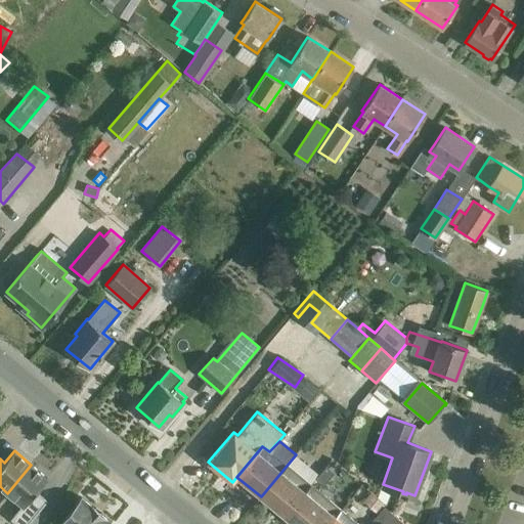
[(31,465),(7,493),(22,506),(10,519),(16,523),(27,523),(48,499),(37,490),(48,478),(31,465)]
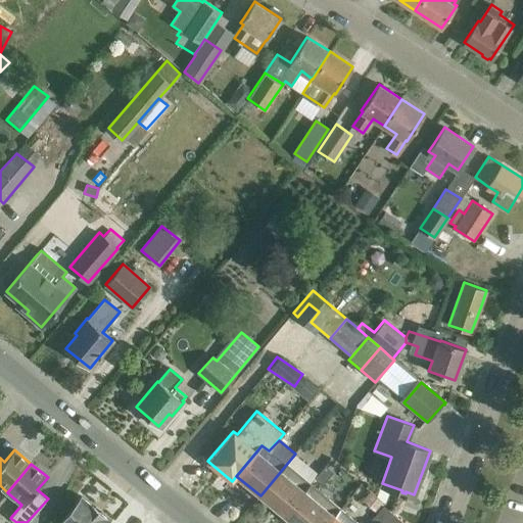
[(311,483),(287,464),(260,495),(283,515),(311,483)]
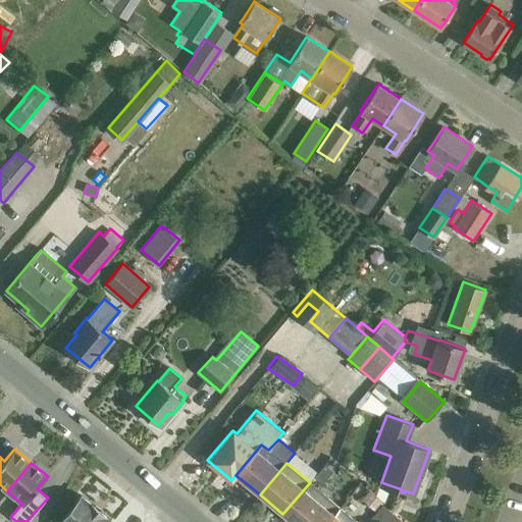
[(325,464),(315,476),(323,482),(332,470),(325,464)]
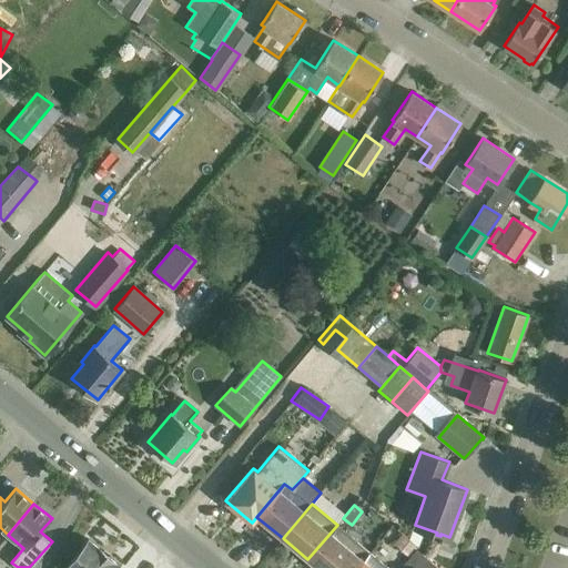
[(337,525),(307,559),(317,567),(356,567),(369,553),(337,525)]
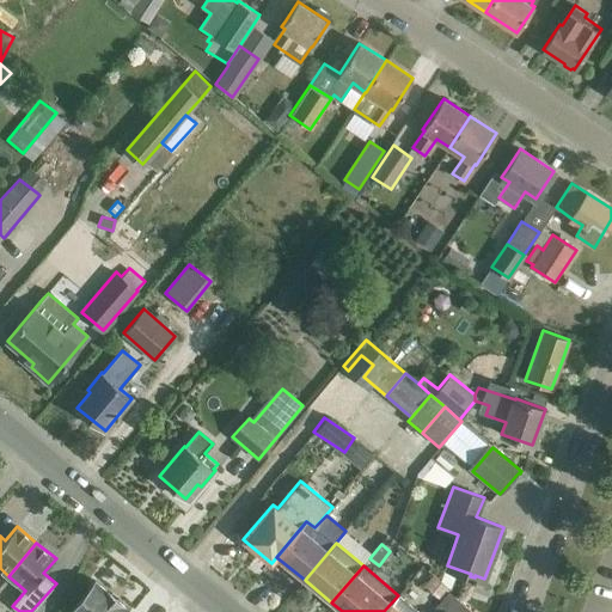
[(95,580),(80,599),(68,611),(128,611),(130,610),(95,580)]
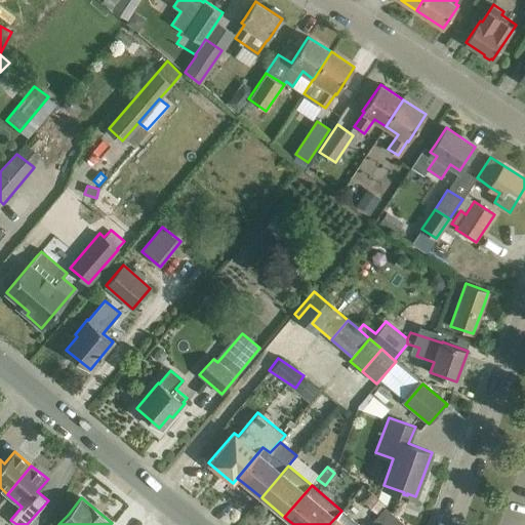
[(329,524),(358,524),(341,511),(329,524)]
